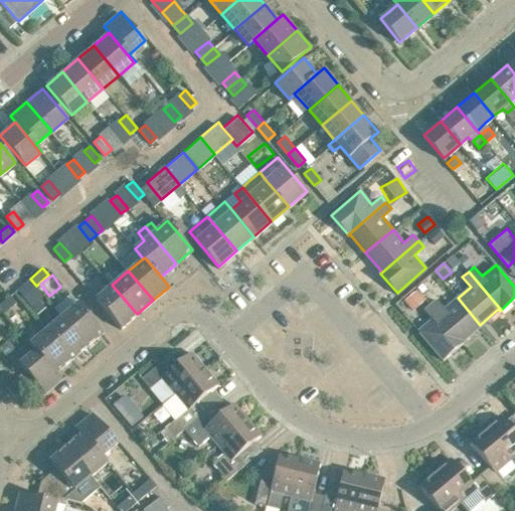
[(24,296),(36,286),(30,279),(18,289),(24,296)]
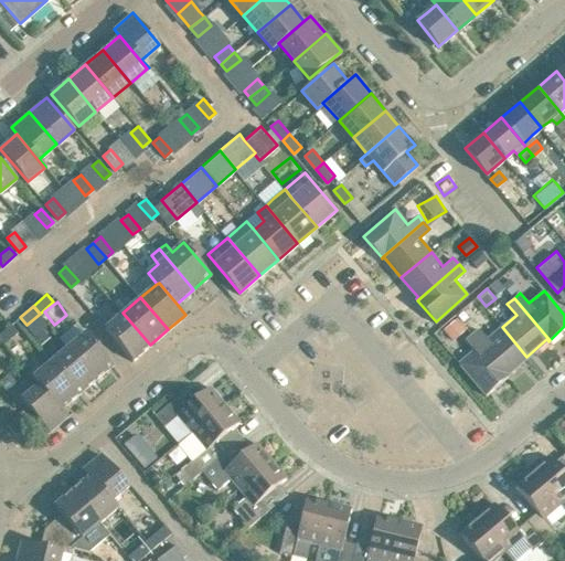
[(132,359),(150,345),(123,313),(105,327),(132,359)]
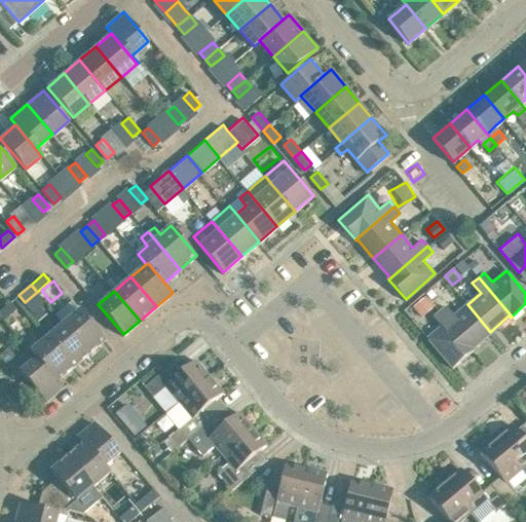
[(421,315),(434,305),(424,295),(412,305),(421,315)]
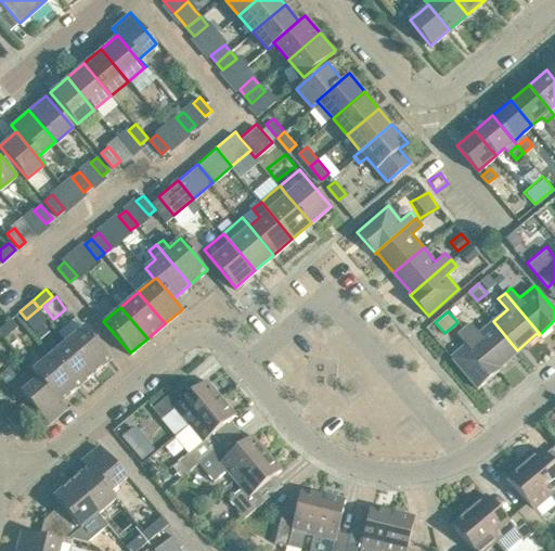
[(0,333),(4,338),(18,327),(12,318),(0,328),(0,333)]
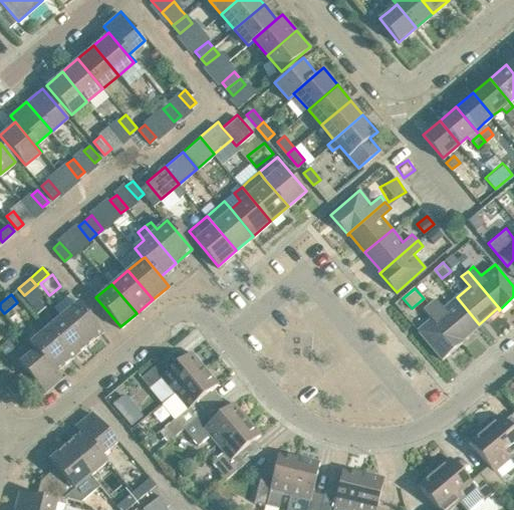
[(479,324),(457,297),(445,308),(435,298),(429,304),(461,341),(462,341),(461,339),(479,324)]
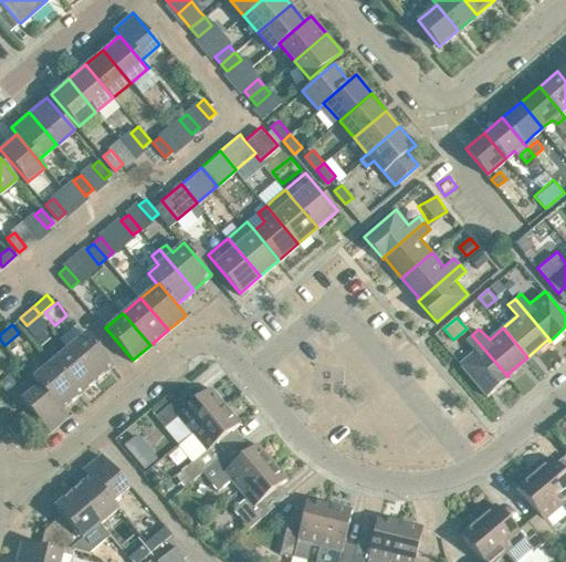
[(96,380),(113,365),(113,364),(86,332),(69,347),(96,380)]
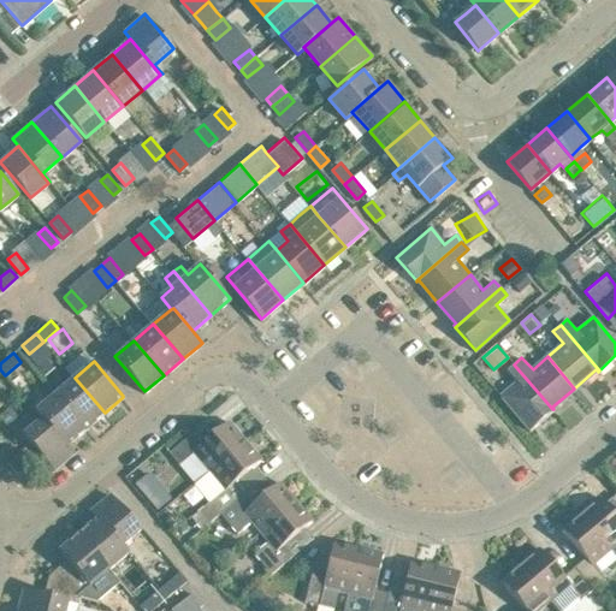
[(529,429),(552,409),(514,365),(508,369),(516,380),(501,395),(529,429)]
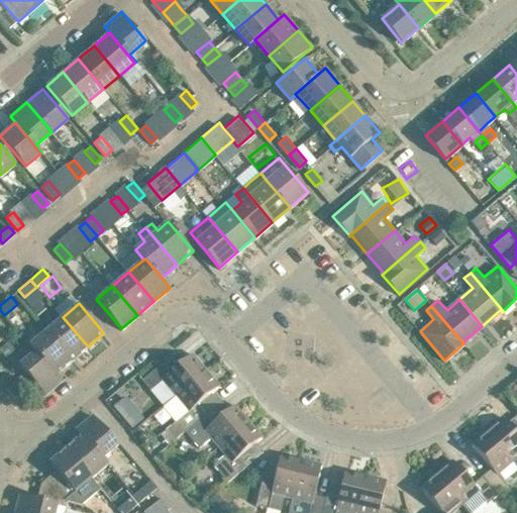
[(72,360),(88,346),(63,317),(47,330),(72,360)]
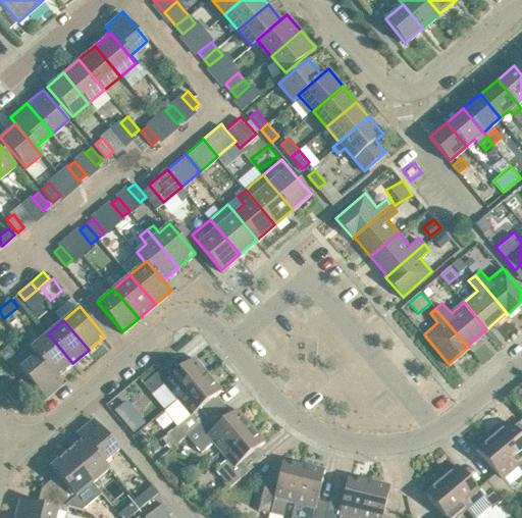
[(57,376),(72,363),(48,333),(33,347),(57,376)]
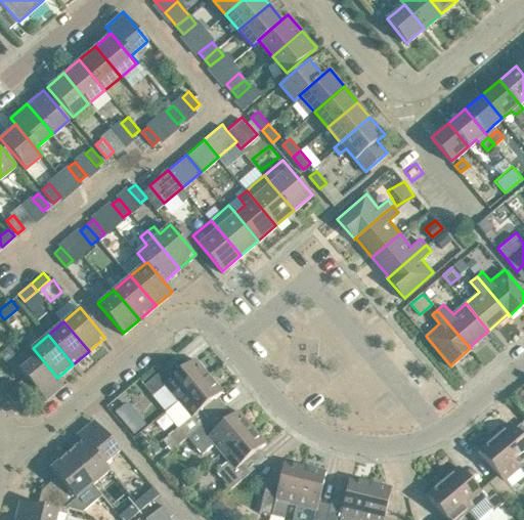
[(62,384),(57,378),(33,348),(30,350),(35,356),(19,370),(25,376),(6,392),(14,402),(34,385),(45,398),(62,384)]
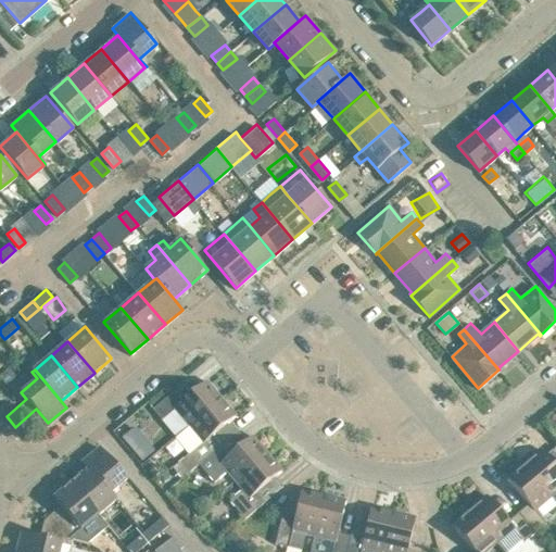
[(188,424),(220,397),(206,379),(180,400),(173,390),(152,408),(162,418),(175,408),(188,424)]
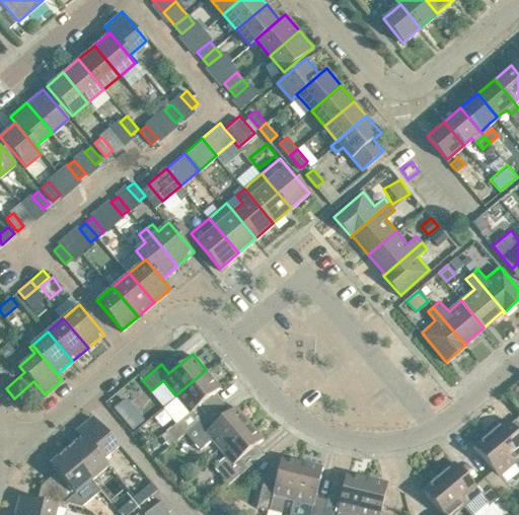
[(184,431),(204,416),(196,407),(220,386),(206,370),(175,395),(164,406),(176,421),(159,435),(167,445),(184,431)]
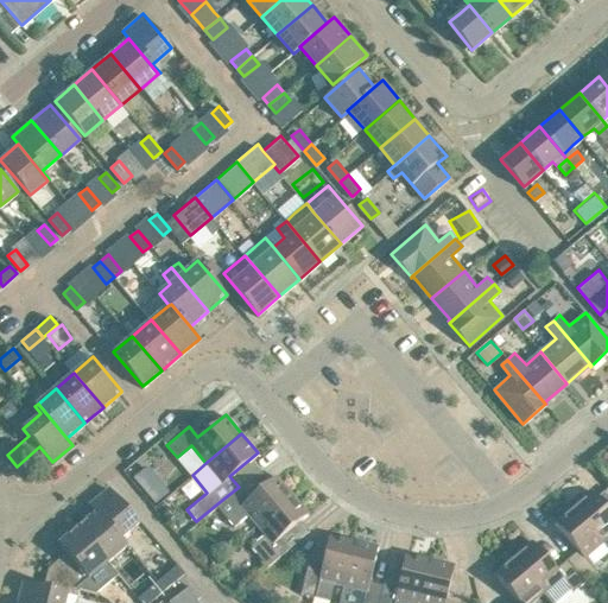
[(145,465),(133,476),(154,501),(168,490),(145,465)]
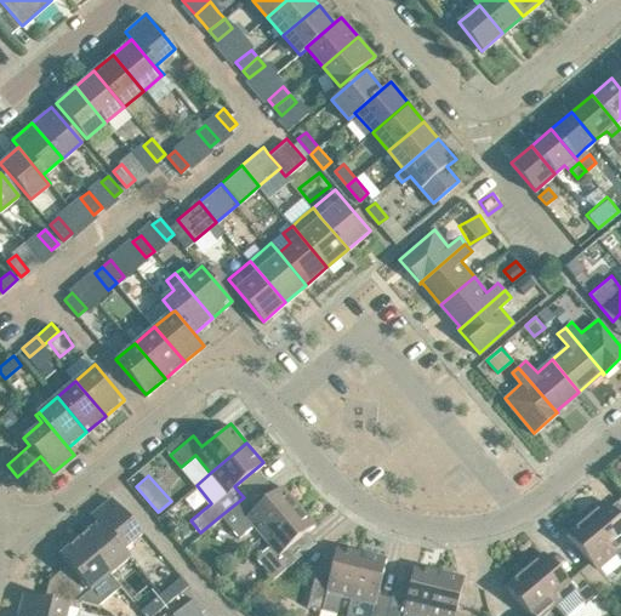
[(262,535),(298,503),(281,484),(252,508),(244,497),(221,515),(232,528),(238,536),(252,523),(262,535)]
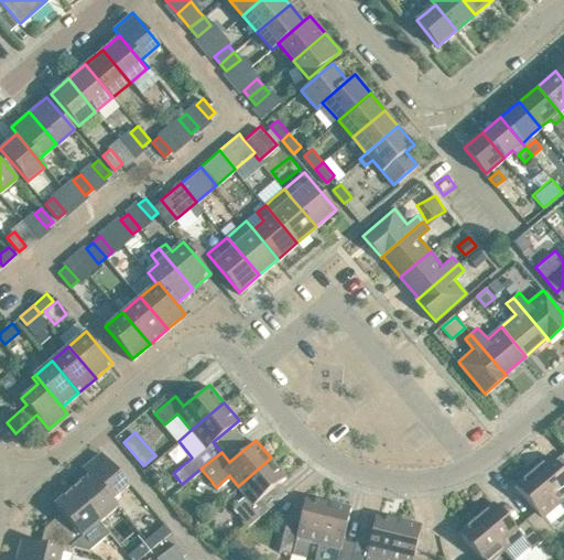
[(116,507),(117,505),(111,498),(128,484),(101,452),(83,467),(88,474),(116,507)]
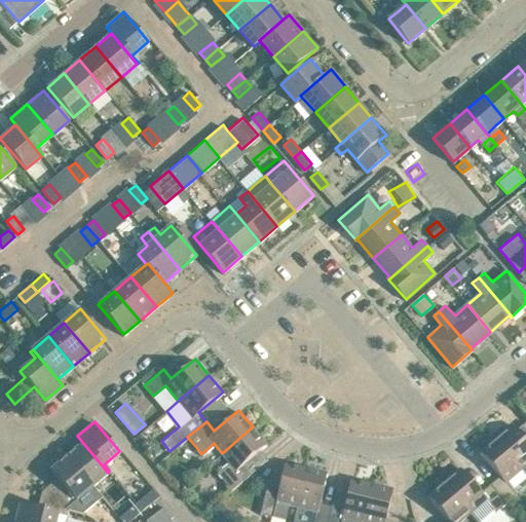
[(525,440),(512,423),(495,437),(521,468),(525,463),(525,440)]
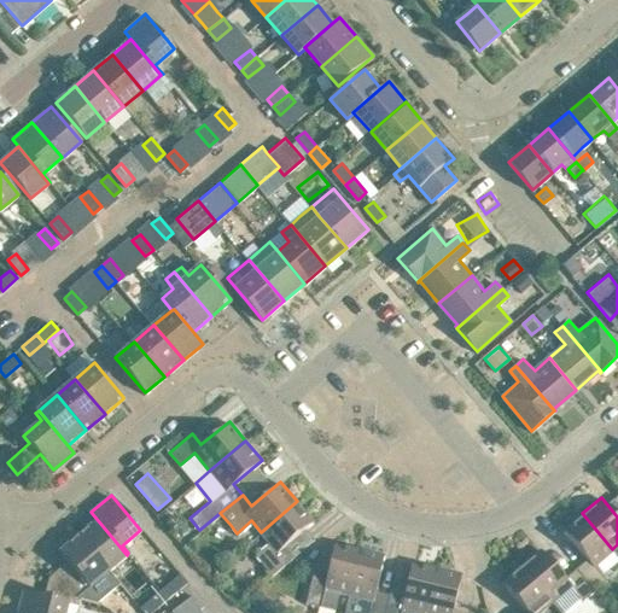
[(272,574),(293,555),(285,544),(313,520),(297,501),(261,532),(269,542),(255,554),(272,574)]
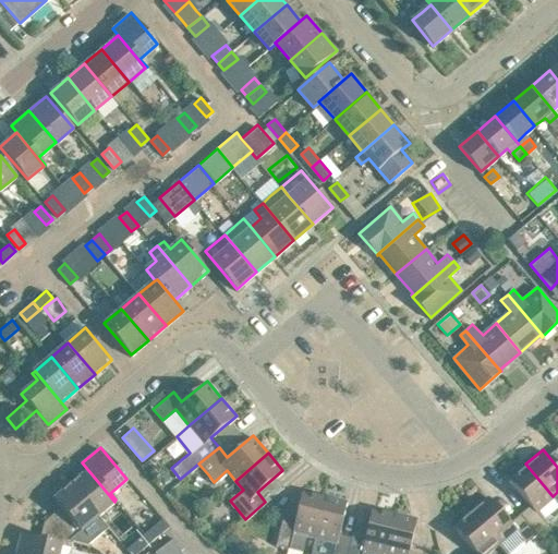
[(536,532),(547,524),(536,510),(553,496),(525,464),(508,479),(530,504),(520,513),(536,532)]
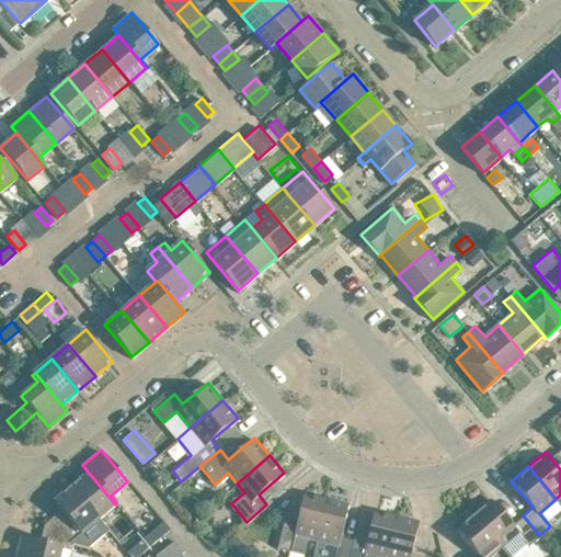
[(98,519),(115,504),(88,472),(70,487),(98,519)]
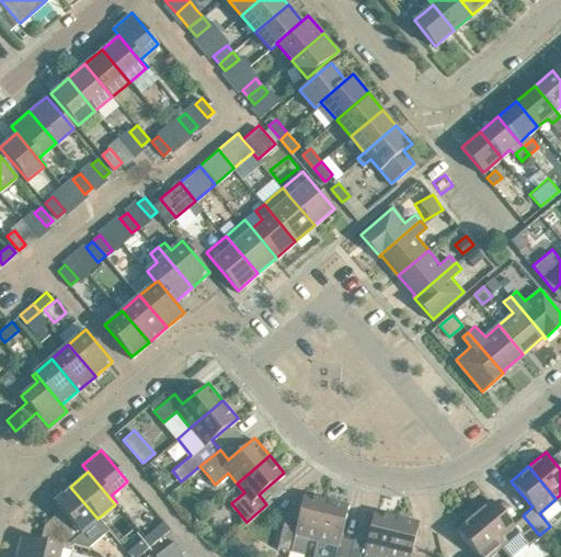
[(72,543),(72,542),(82,533),(81,532),(98,519),(70,487),(54,501),(60,509),(50,518),(71,543),(72,543)]
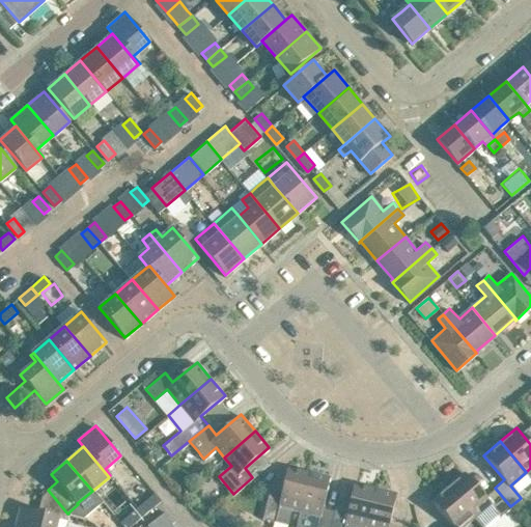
[(299,510),(309,470),(287,466),(280,497),(268,494),(262,518),(275,521),(286,524),(290,508),(299,510)]
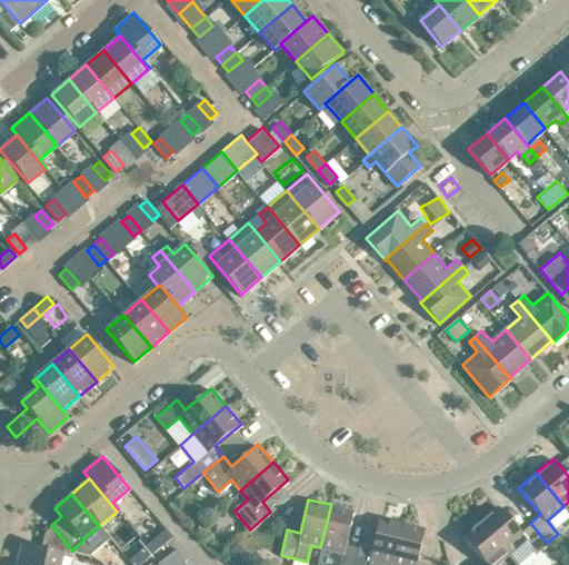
[(353,564),(358,546),(346,543),(353,509),(331,504),(320,547),(342,552),(338,564),(353,564)]
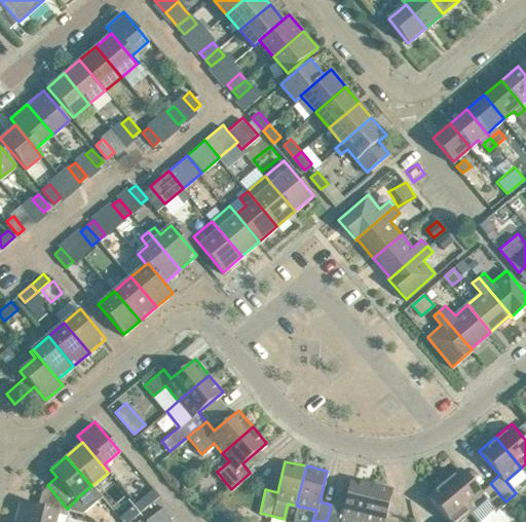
[(481,491),(460,467),(443,481),(470,512),(468,512),(477,521),(479,521),(494,509),(495,511),(505,501),(490,483),(481,491)]
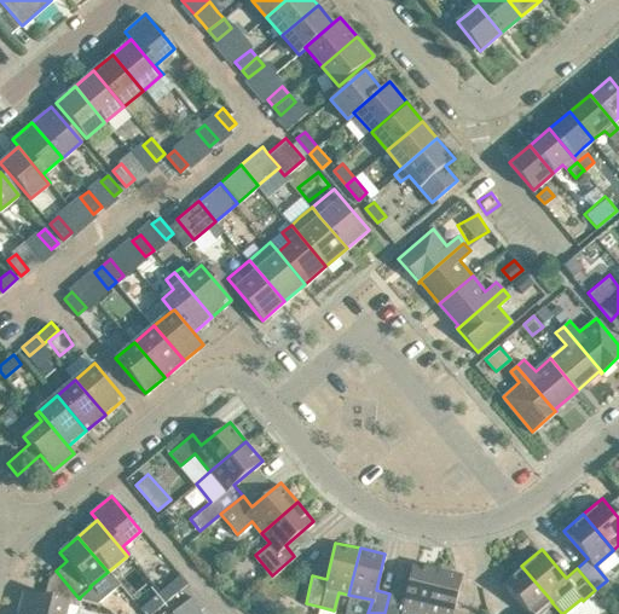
[(426,613),(438,567),(412,561),(404,597),(389,594),(385,613),(426,613)]
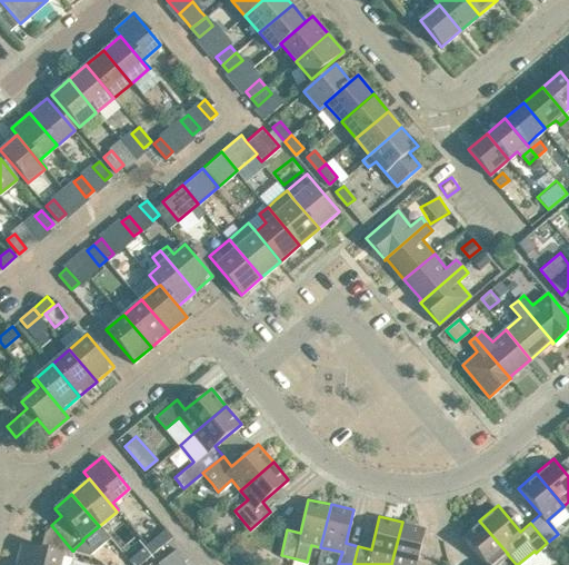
[(493,564),(507,554),(508,554),(479,521),(462,535),(485,562),(479,564),(493,564)]
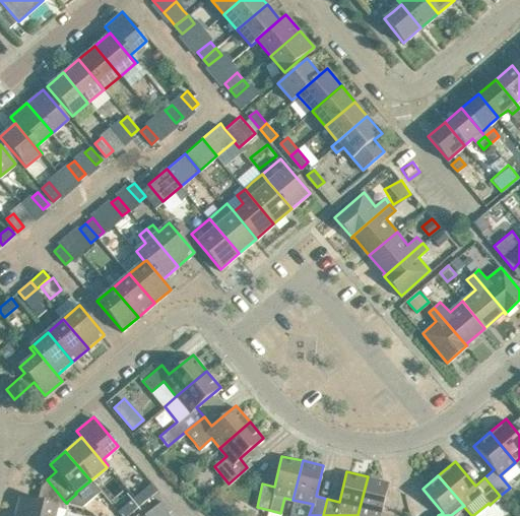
[(392,515),(381,512),(388,481),(368,476),(358,515),(392,515)]
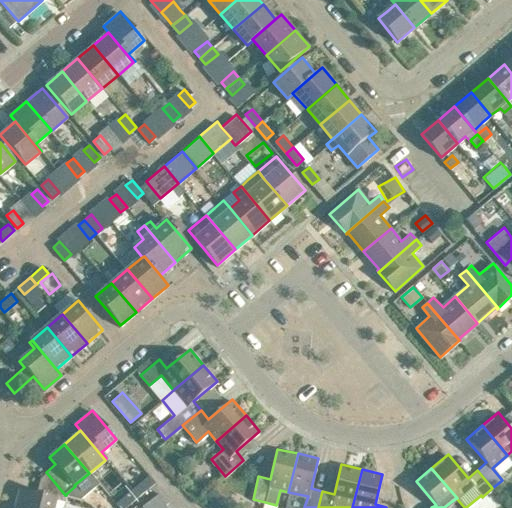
[(64,507),(67,500),(64,500),(66,495),(65,495),(46,472),(40,477),(36,493),(19,489),(14,507),(64,507)]
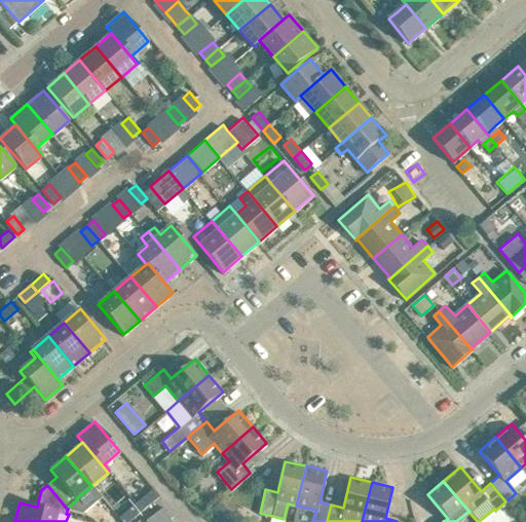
[(146,506),(159,494),(153,487),(140,498),(146,506)]
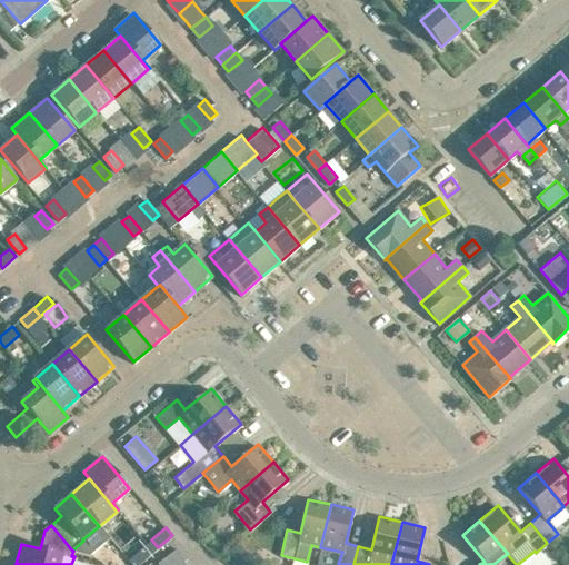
[(142,547),(128,559),(132,564),(136,564),(148,555),(142,547)]
